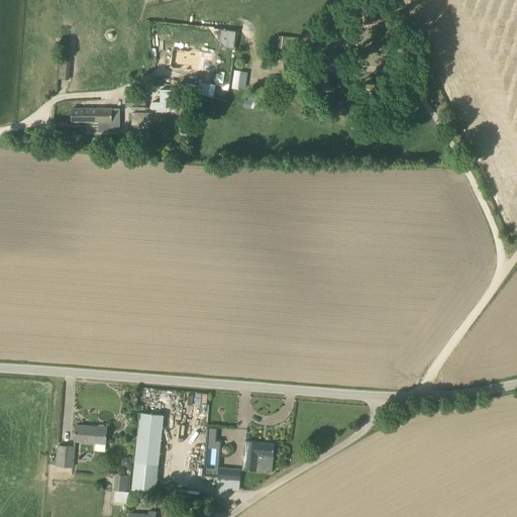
[(356,10),(367,28),(384,19),(375,1),(356,10)]
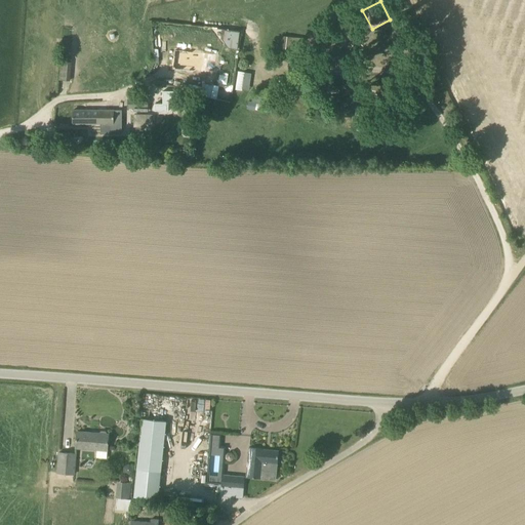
[(336,32),(353,45),(365,29),(349,15),(336,32)]
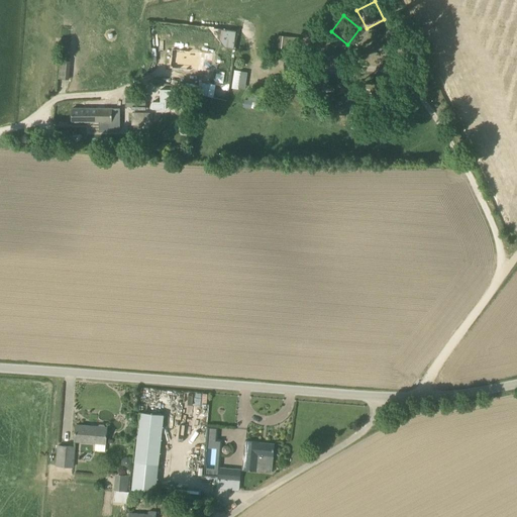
[(220,29),(219,36),(227,47),(234,47),(236,31),(220,29)]
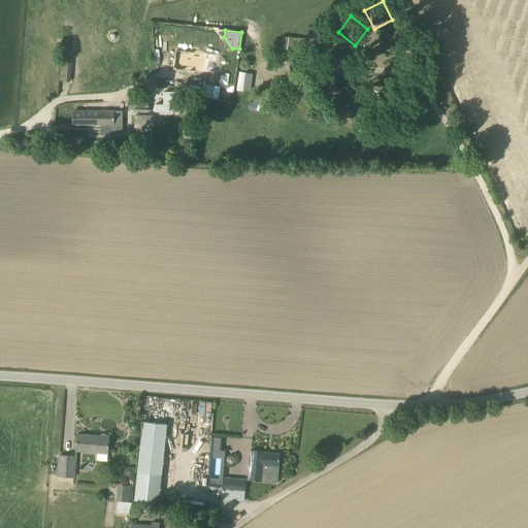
[(307,48),(308,39),(285,36),(284,41),(279,41),(277,54),(291,55),(292,53),(304,54),(304,48),(307,48)]
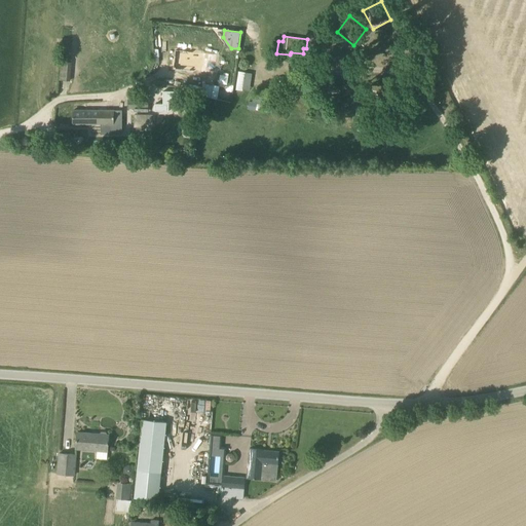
[(174,69),(201,72),(202,53),(176,50),(174,69)]
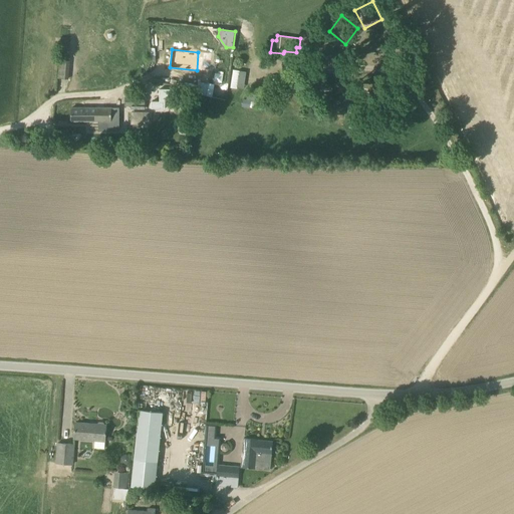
[(235,68),(231,91),(239,92),(243,69),(235,68)]
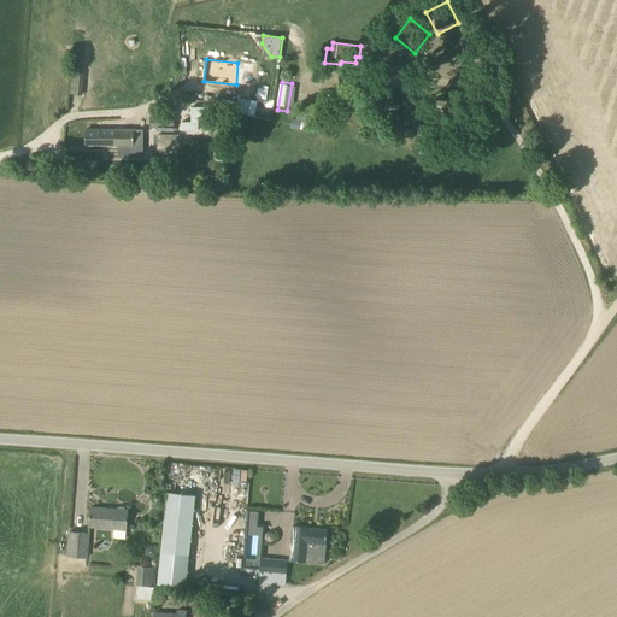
[(434,112),(434,127),(456,125),(456,101),(442,101),(442,112),(434,112)]
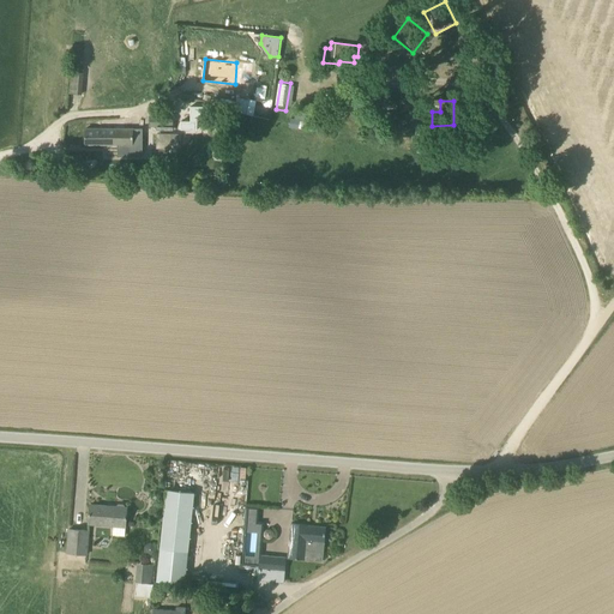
[(180,120),(180,127),(193,127),(193,121),(200,121),(200,107),(187,107),(187,120),(180,120)]
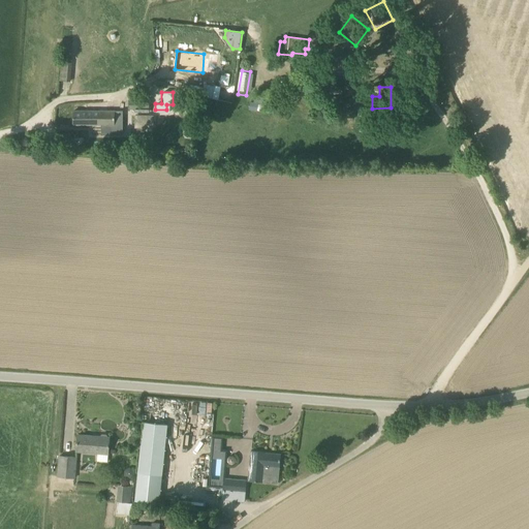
[(252,99),(251,107),(275,111),(276,102),(252,99)]
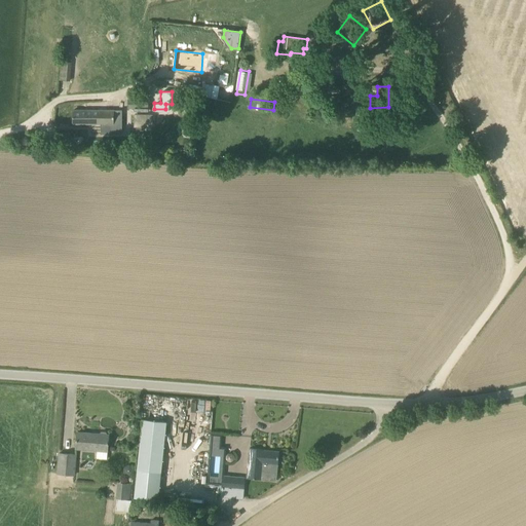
[(128,109),(134,109),(134,112),(148,112),(148,100),(144,100),(128,100),(128,109)]
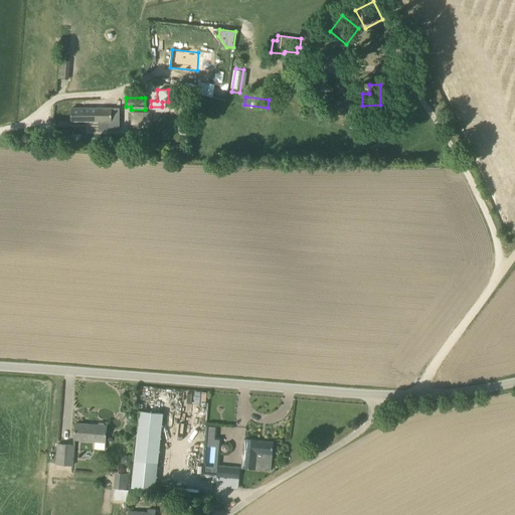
[(119,139),(119,128),(120,109),(71,108),(71,122),(100,122),(100,138),(119,139)]
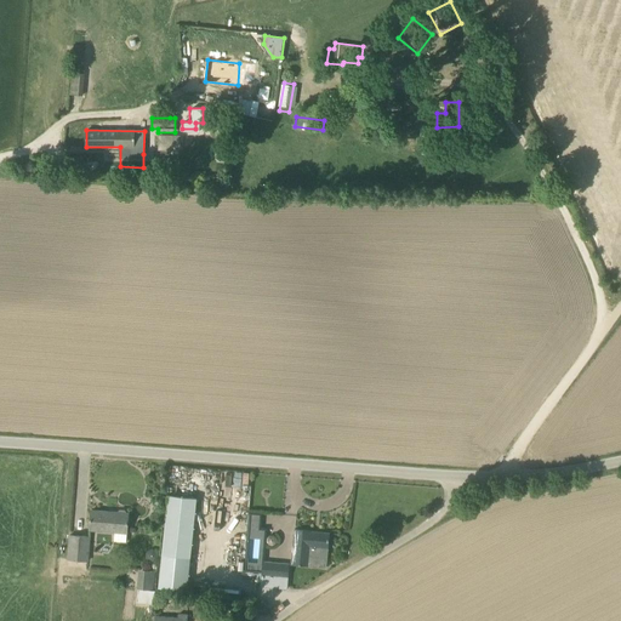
[(158,151),(180,151),(180,135),(158,136),(158,151)]
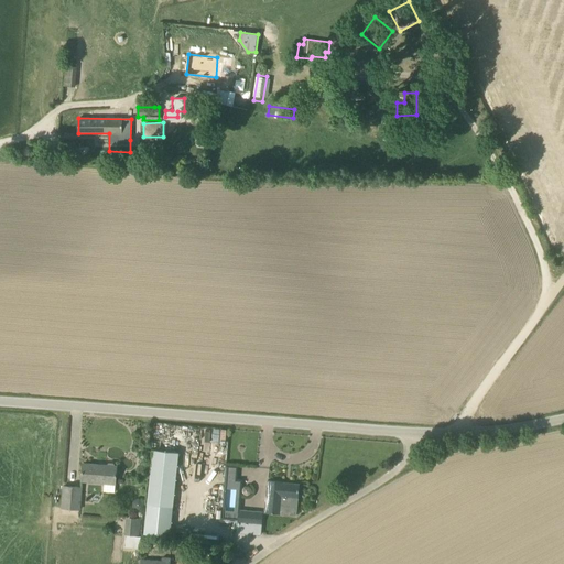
[(147,505),(160,506),(172,507),(179,453),(153,451),(147,505)]
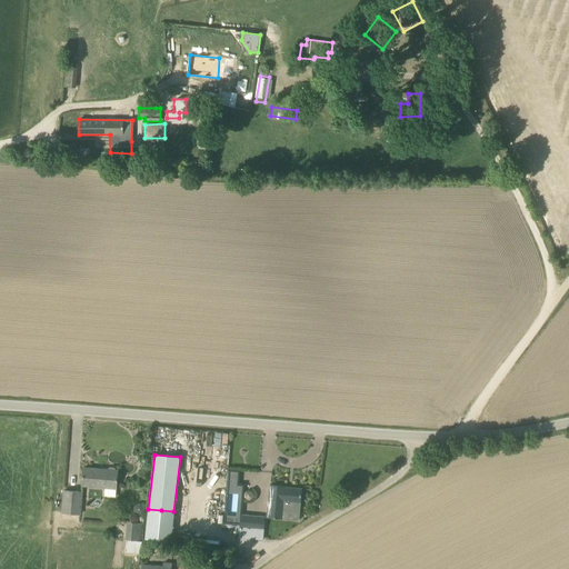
[(116,497),(116,489),(118,471),(83,468),(81,486),(105,488),(105,497),(116,497)]
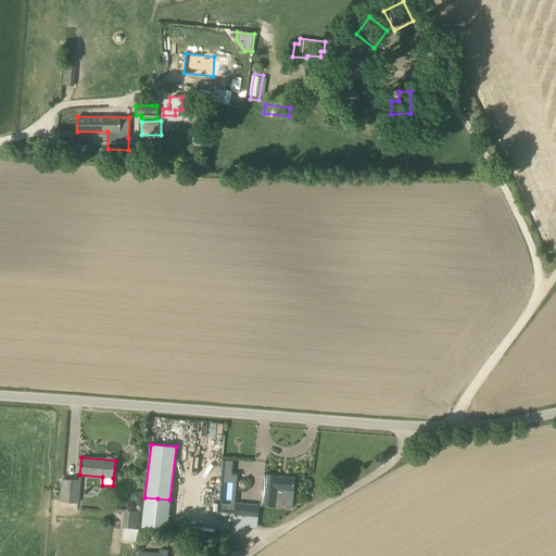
[(295,485),(295,484),(294,483),(294,478),(279,476),(264,475),(261,505),(276,507),(277,500),(293,501),(293,491),(294,484),(295,485)]
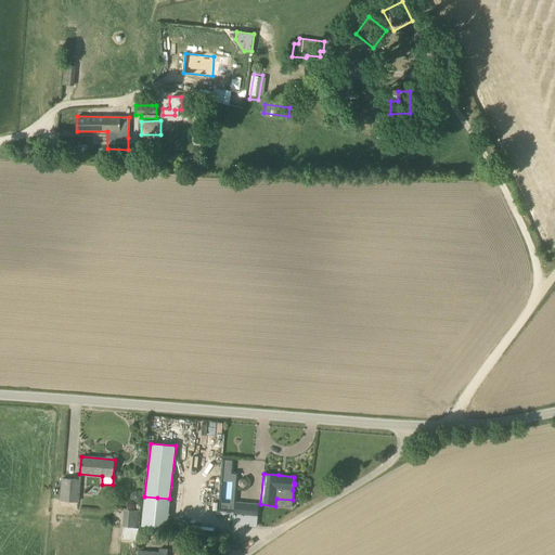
[(79,502),(81,480),(62,478),(60,500),(79,502)]
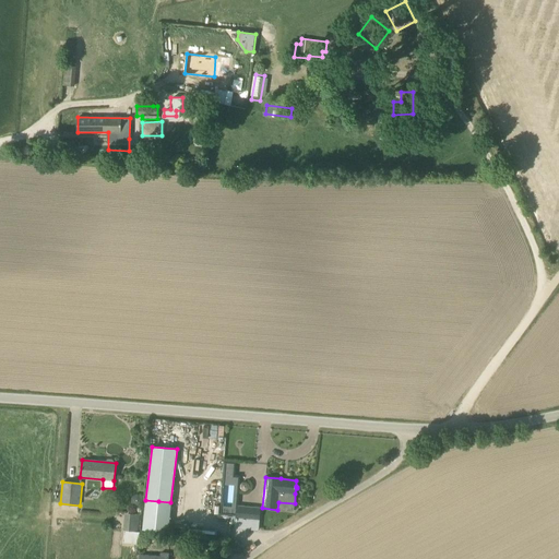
[(258,531),(260,508),(237,506),(235,528),(258,531)]
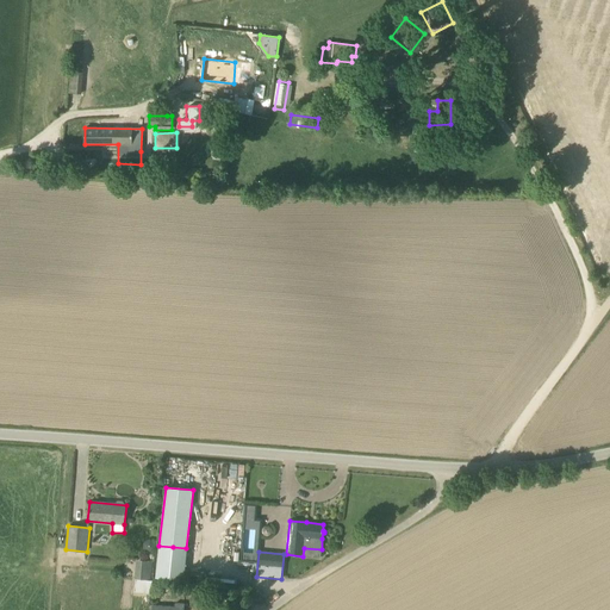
[(135,579),(136,579),(150,580),(153,561),(136,560),(135,579)]
